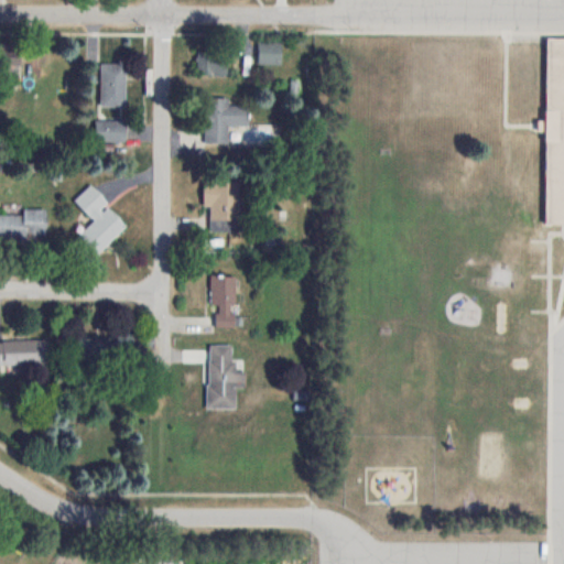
[(532,35),(563,35),(563,251),(531,251),(532,35)]
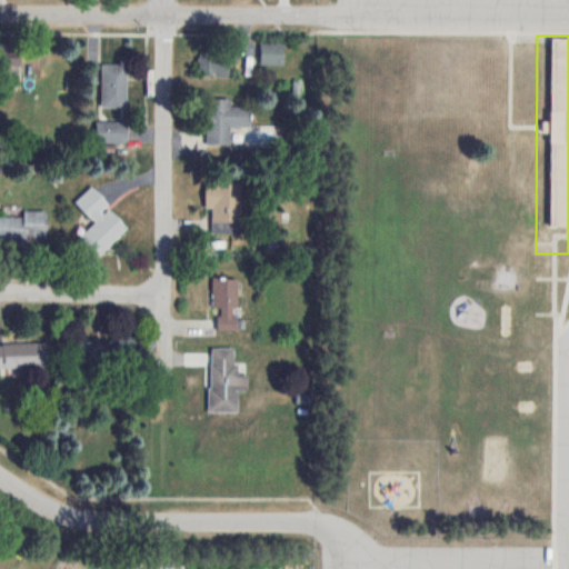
[(285,66),(285,43),(260,43),(260,66),(285,66)]
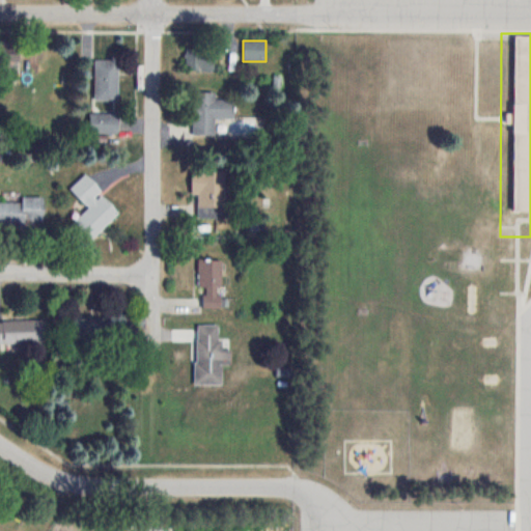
[(187,72),(214,72),(214,46),(187,46),(187,72)]
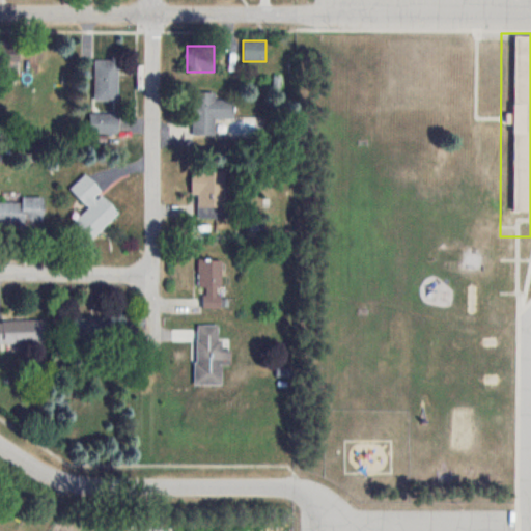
[(17,48),(0,47),(0,79),(17,79),(17,48)]
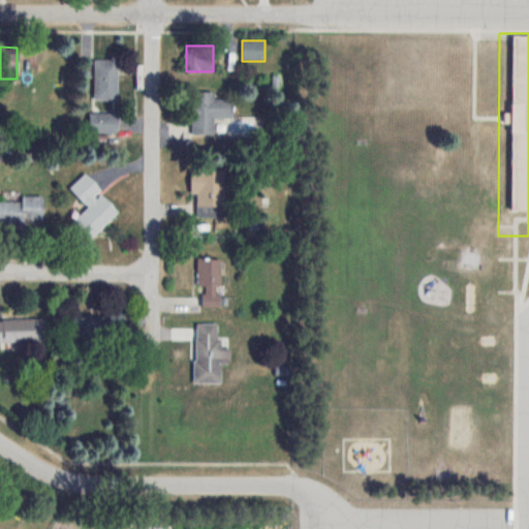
[(118,100),(118,61),(95,60),(94,100),(118,100)]
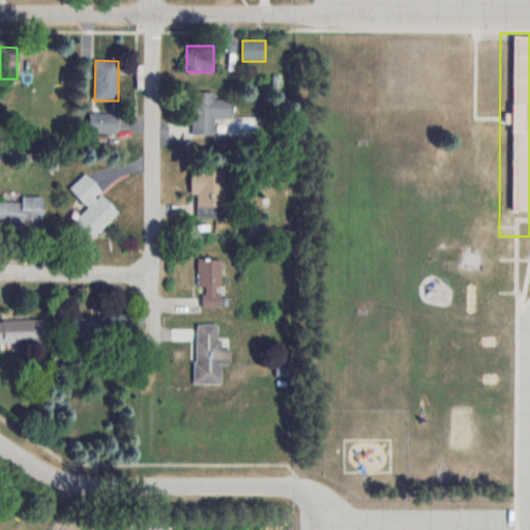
[(214,135),(214,118),(233,118),(233,99),(214,99),(214,92),(192,92),(192,135),(214,135)]
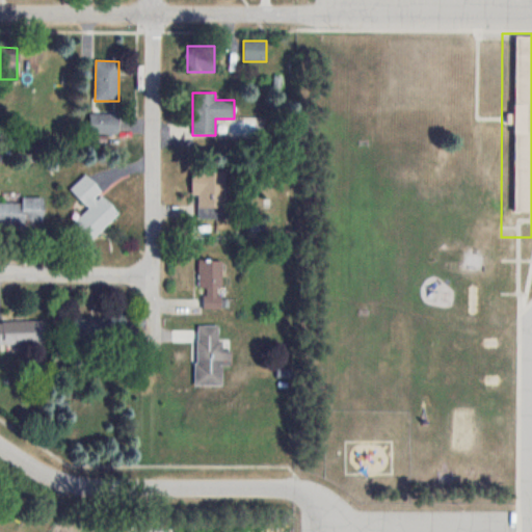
[(118,113),(90,113),(90,135),(118,135),(118,113)]
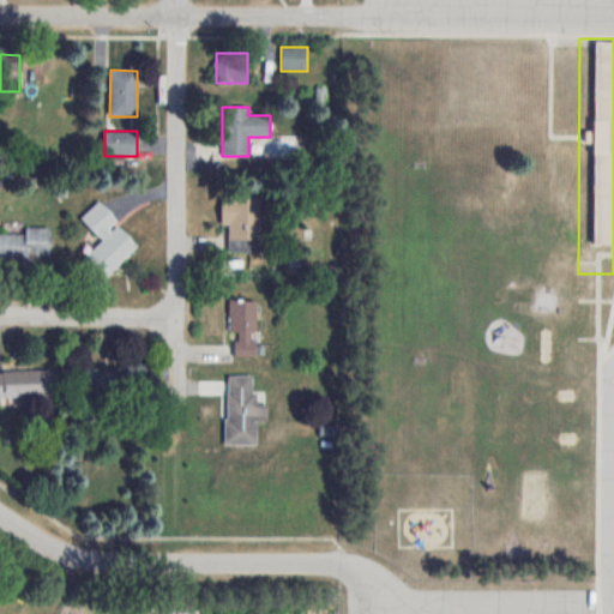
[(221,224),(229,224),(229,251),(259,251),(259,196),(221,196),(221,224)]
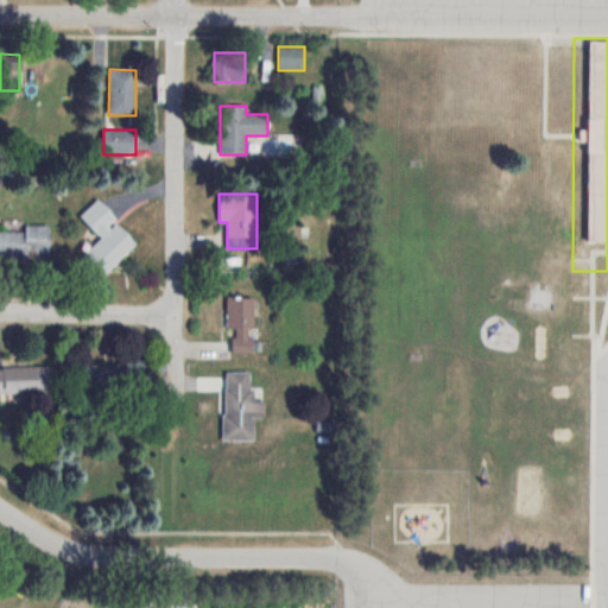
[(84,254),(105,273),(138,241),(96,200),(80,216),(101,238),(84,254)]
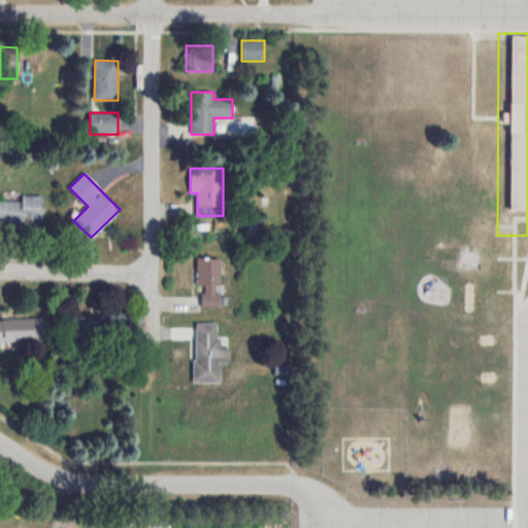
[(22,200),(0,200),(0,221),(43,221),(43,195),(22,195),(22,200)]
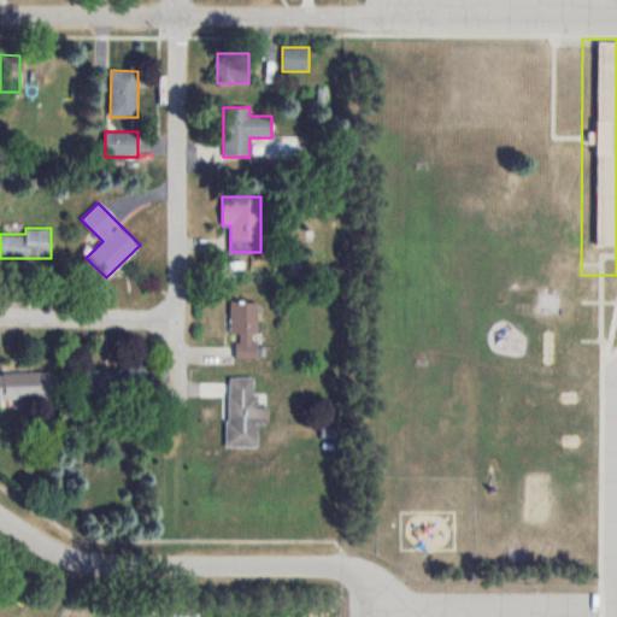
[(257,301),(229,301),(229,335),(234,335),(234,358),(257,358),(257,301)]
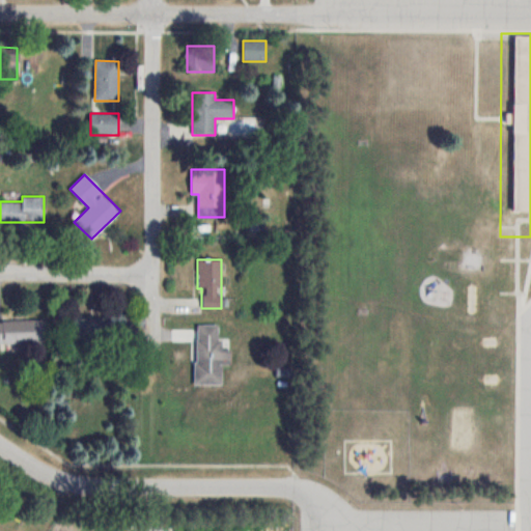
[(73,317),(74,340),(127,338),(126,315),(73,317)]
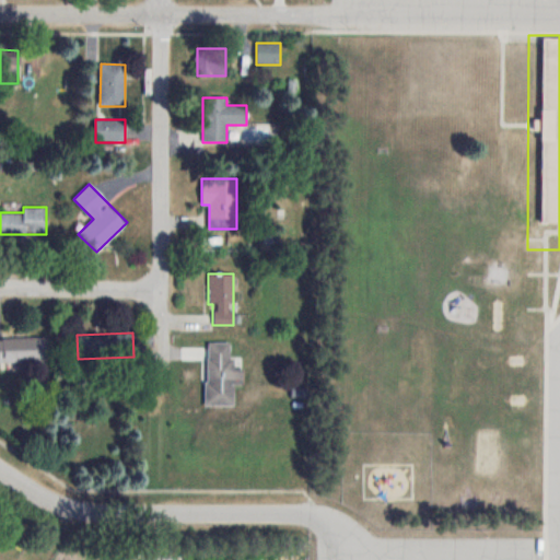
[(0,361),(49,362),(49,337),(0,337),(0,361)]
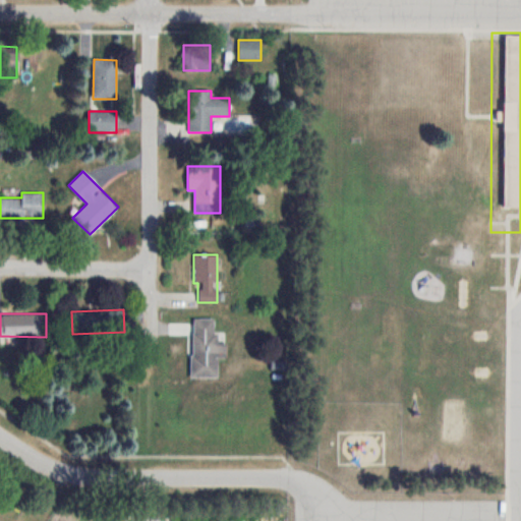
[(218,358),(227,358),(227,343),(214,343),(215,319),(192,317),(190,378),(217,379),(218,358)]
